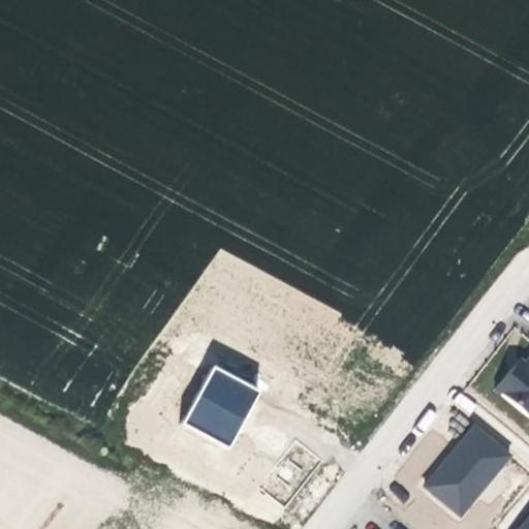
[(518,374),(527,363),(520,356),(514,364),(510,368),(518,374)]
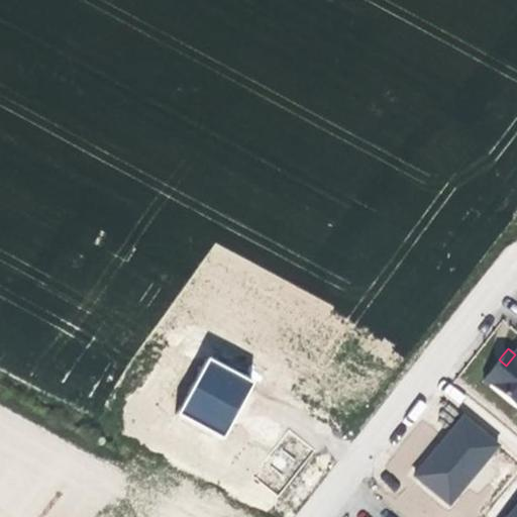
[(516,350),(515,354),(506,366),(499,359),(486,379),(516,403),(516,350)]
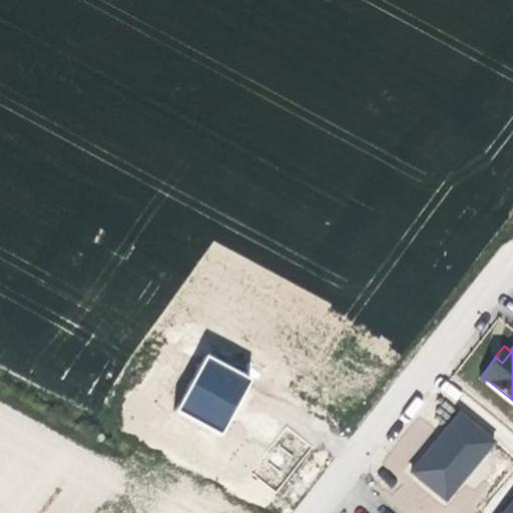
[(178,412),(224,433),(251,376),(205,355),(178,412)]
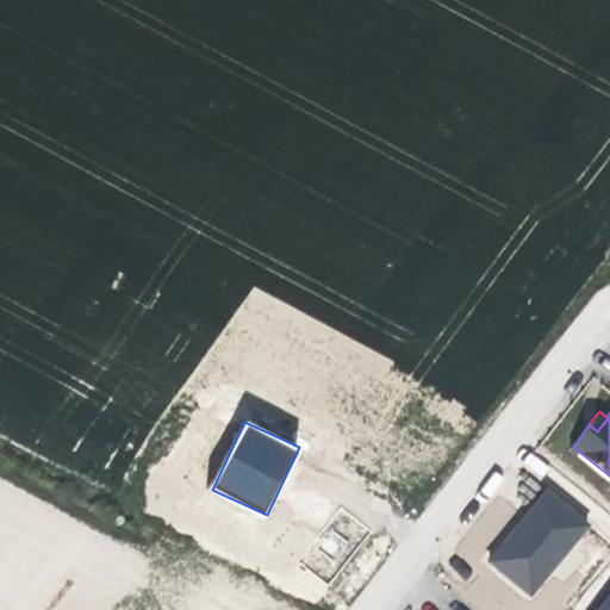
[(548,489),(485,560),(529,598),(592,527),(548,489)]
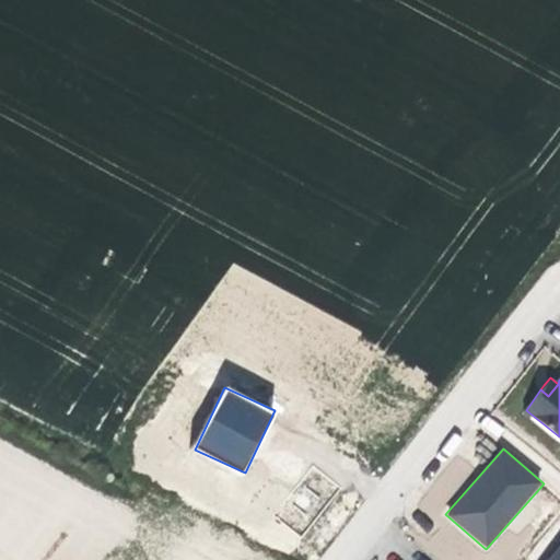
[(559,559),(559,544),(545,559),(559,559)]
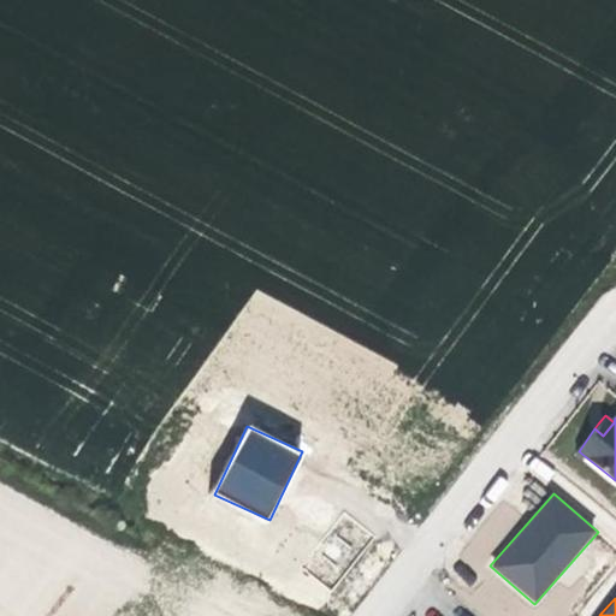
All buildings are outlined.
